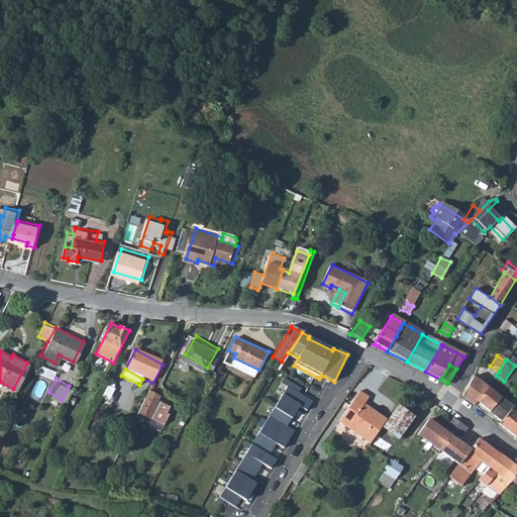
[(473,378),(459,397),(473,406),(476,402),(478,404),(487,389),(473,378)]
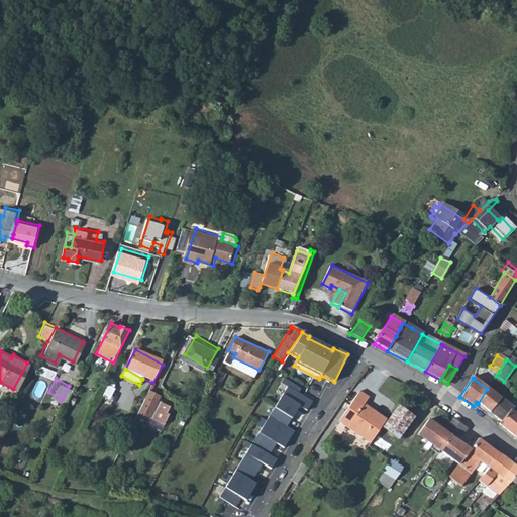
[(286,388),(251,443),(270,454),(275,445),(282,449),(293,433),(285,428),(298,407),(305,412),(311,403),(286,388)]
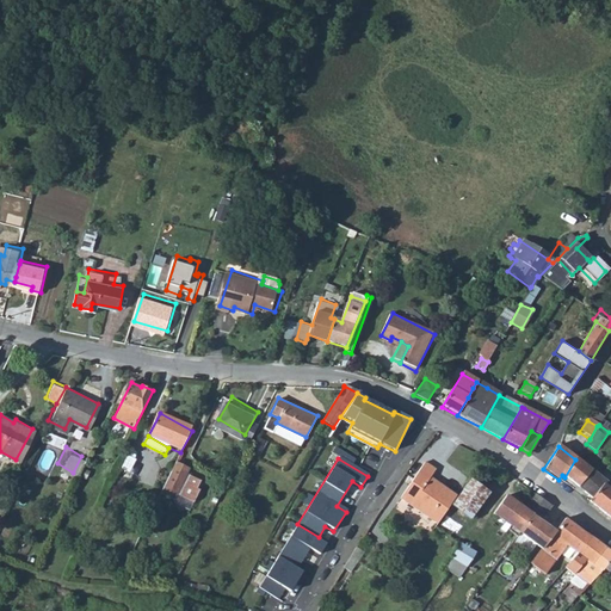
[(576,487),(591,471),(575,460),(565,477),(576,487)]
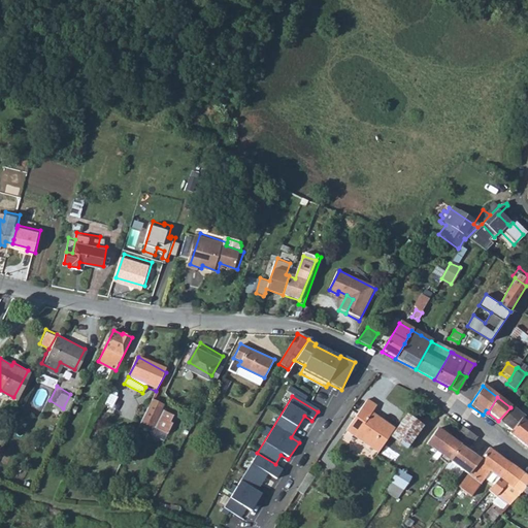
[(369,415),(370,413),(375,405),(366,399),(344,430),(376,453),(393,428),(378,419),(376,421),(369,415)]
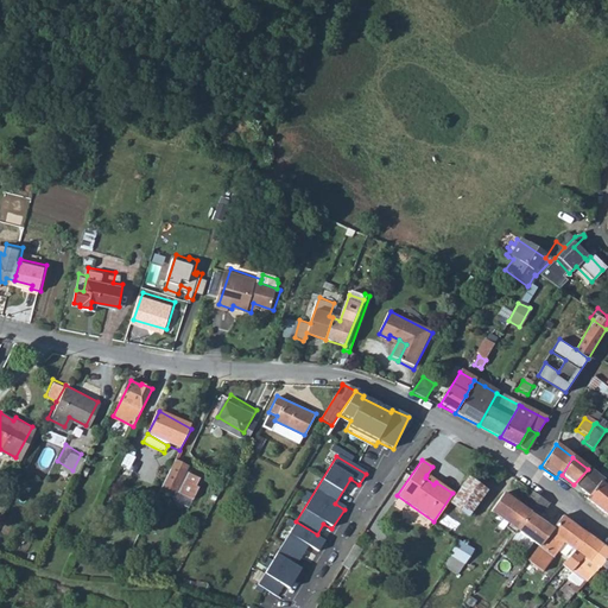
[(172,462),(156,494),(169,501),(170,498),(183,505),(184,502),(188,504),(195,492),(192,491),(196,482),(194,481),(196,476),(172,462)]
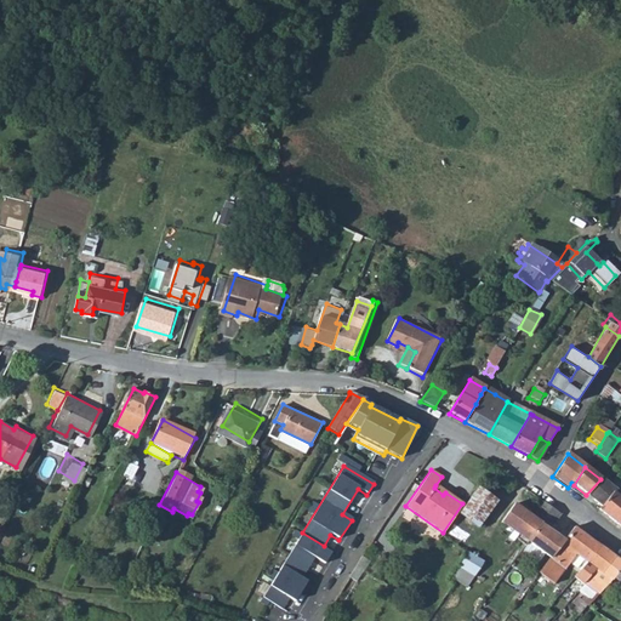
[(616,493),(610,488),(600,479),(586,495),(600,507),(613,494),(614,495),(616,493)]
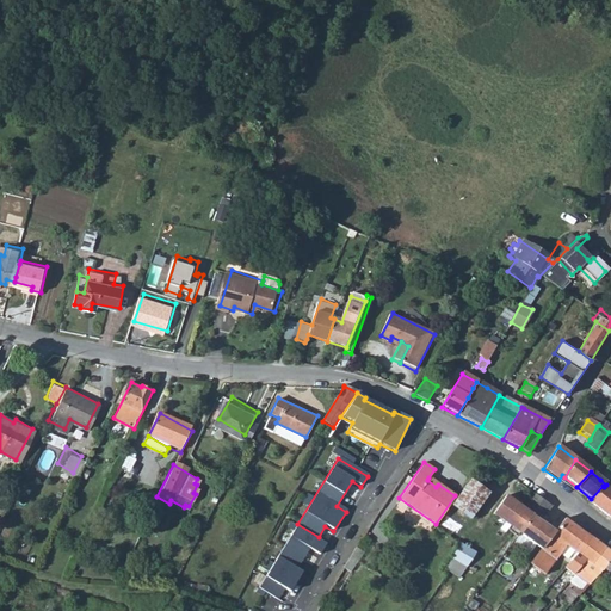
[(469,479),(451,506),(470,518),(488,493),(469,479)]
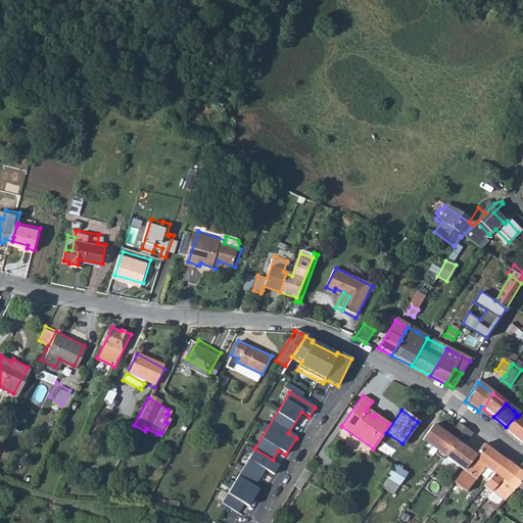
[(506,427),(503,430),(522,445),(522,421),(517,417),(516,416),(506,427)]
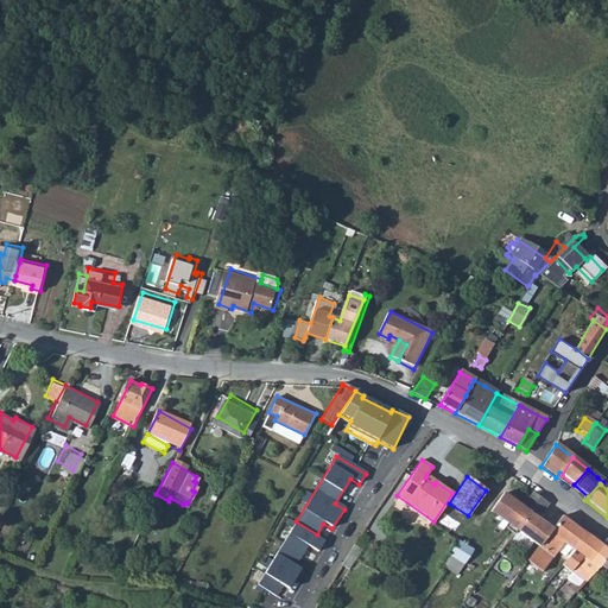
[(491,511),(515,530),(539,498),(532,492),(521,507),(502,493),(491,511)]
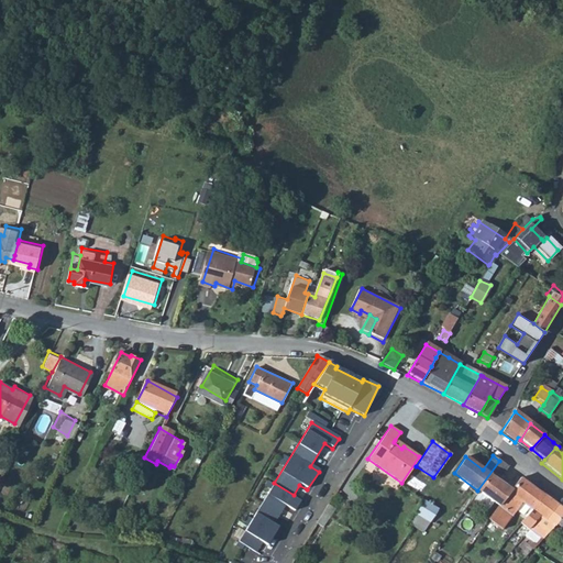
[(499,461),(477,490),(498,507),(509,490),(497,481),(507,467),(499,461)]
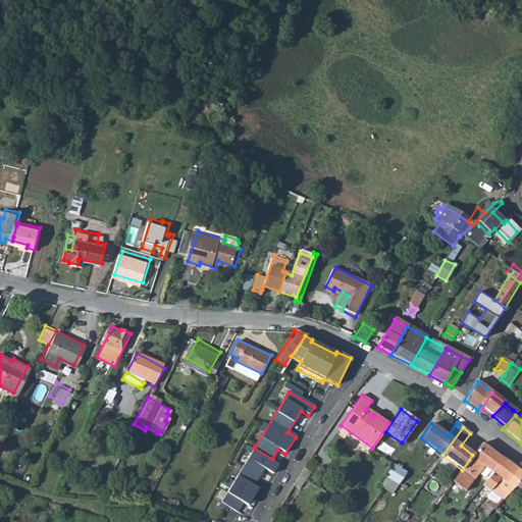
[(502,459),(481,444),(472,455),(462,470),(453,482),(467,491),(479,473),(484,477),(489,470),(492,472),(502,459)]
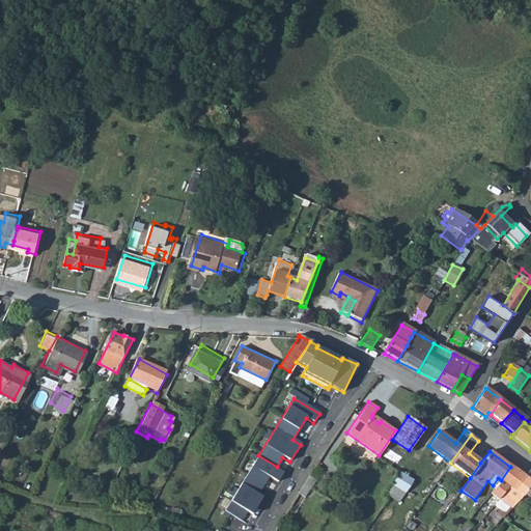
[(257,458),(224,512),(241,523),(247,512),(251,515),(262,499),(257,496),(268,478),(277,483),(283,474),(257,458)]
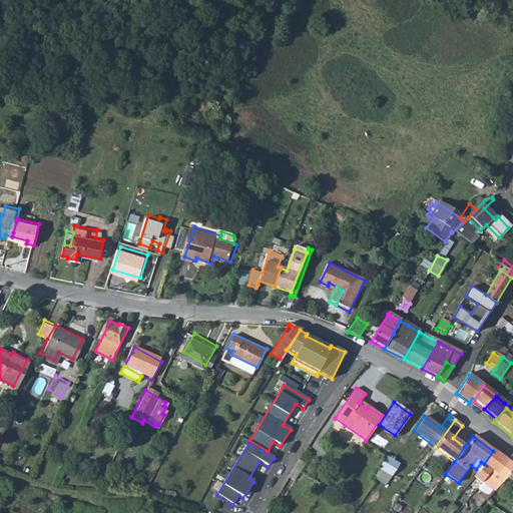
[(484,464),(474,477),(482,482),(492,471),(496,473),(505,460),(493,451),(484,464)]
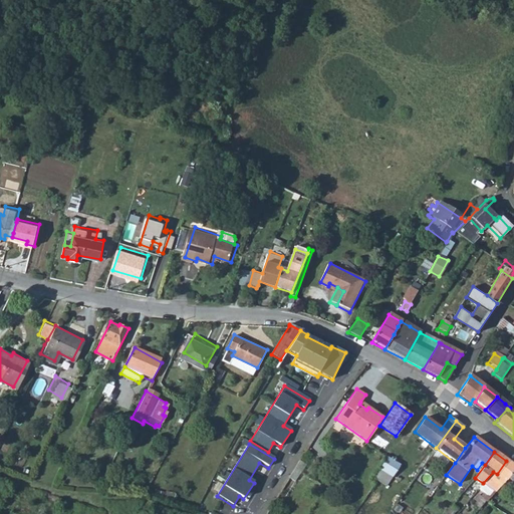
[(386,457),(374,473),(382,478),(387,474),(392,477),(399,465),(386,457)]
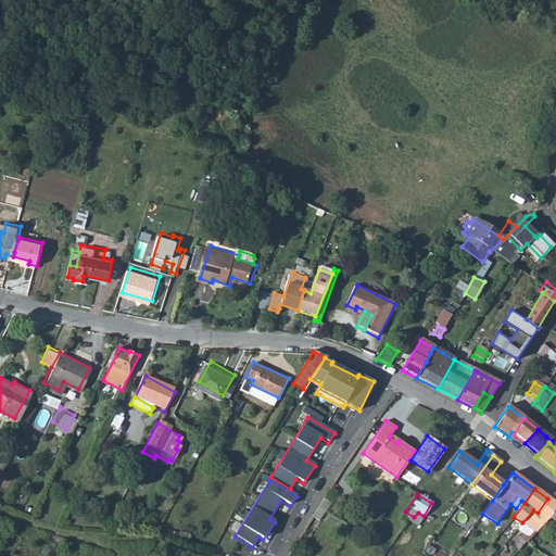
[(533,510),(522,522),(527,527),(535,532),(555,506),(555,504),(547,498),(538,513),(533,510)]
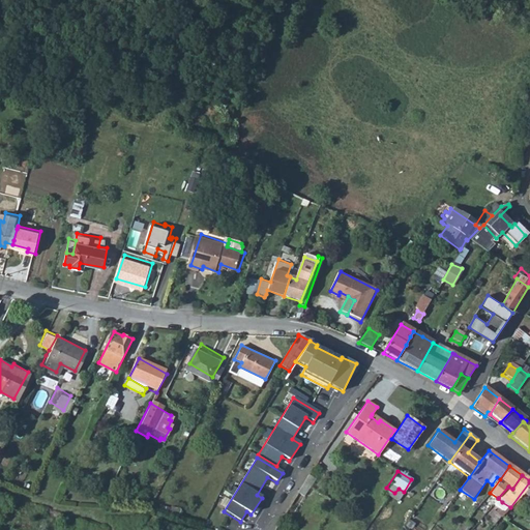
[(529,482),(510,507),(518,512),(527,499),(529,500),(529,482)]
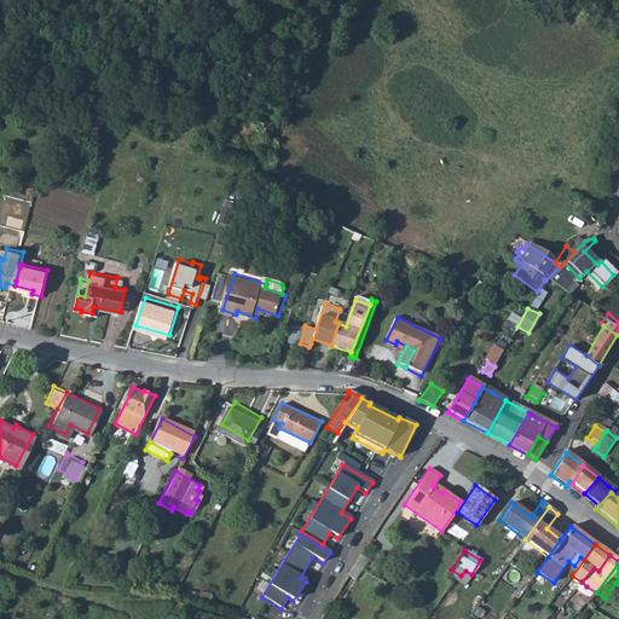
[(586,586),(577,600),(585,606),(596,593),(586,586)]
